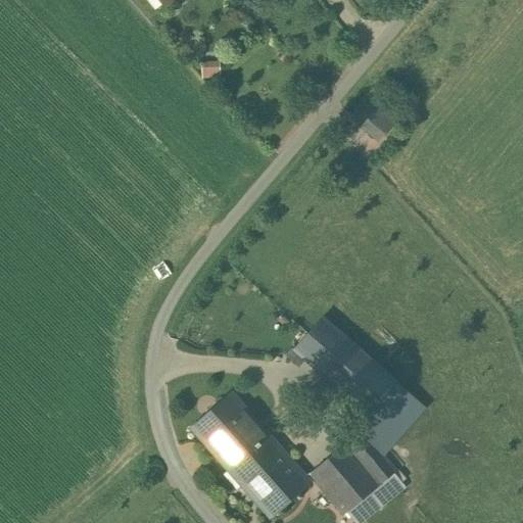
[(395,119),(379,105),(371,114),(374,117),(365,129),(378,140),(395,119)]
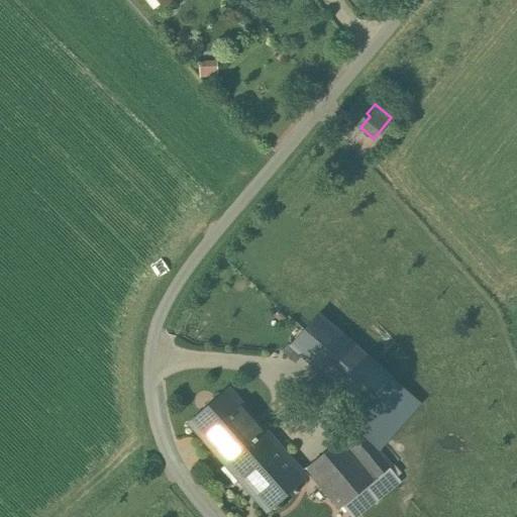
[(391,377),(318,313),(291,344),(364,408),(391,377)]
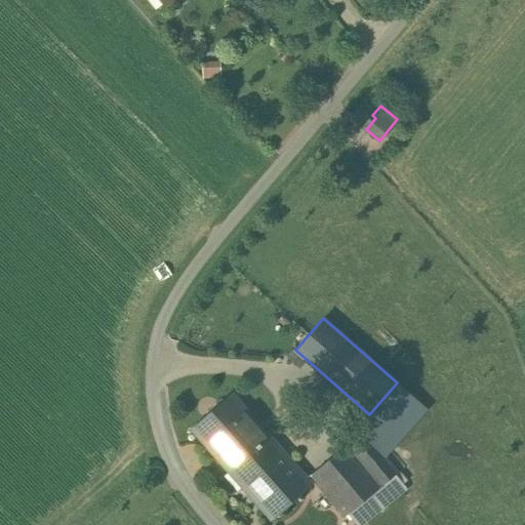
[(429,410),(397,382),(369,414),(354,432),(359,437),(370,442),(386,459),(410,432),(429,410)]
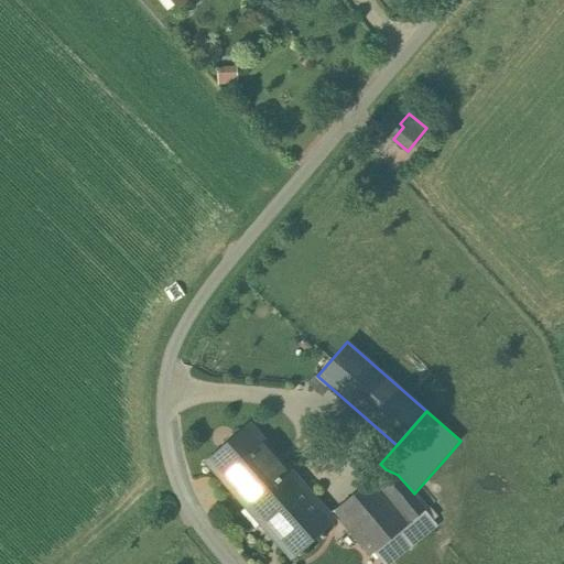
[(332,520),(249,426),(208,463),(291,556),(332,520)]
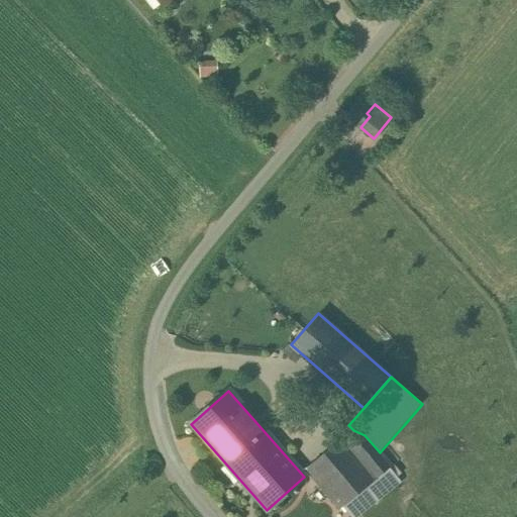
[(365,435),(353,430),(341,439),(375,480),(376,479),(391,467),(380,452),(365,435)]
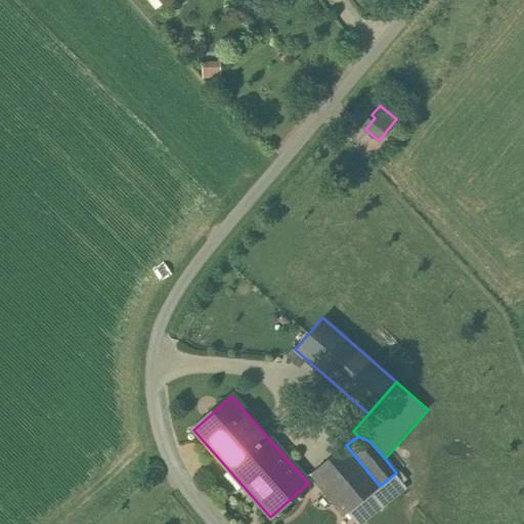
[(346,445),(317,469),(310,475),(344,516),(347,513),(380,486),(346,445)]
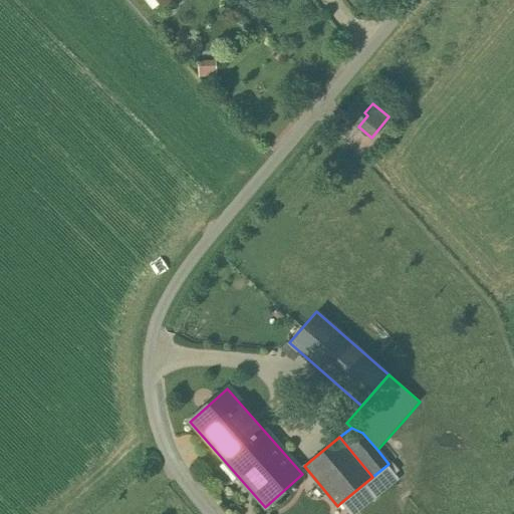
[(372,477),(340,503),(348,513),(352,513),(383,489),(373,476),(372,477)]
